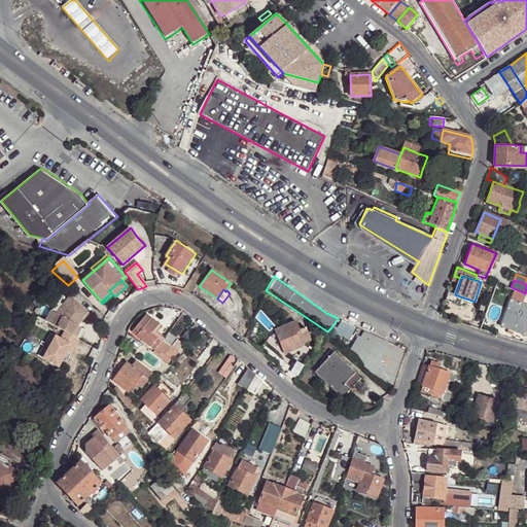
[(448,292),(446,300),(457,304),(460,296),(455,294),(448,292)]
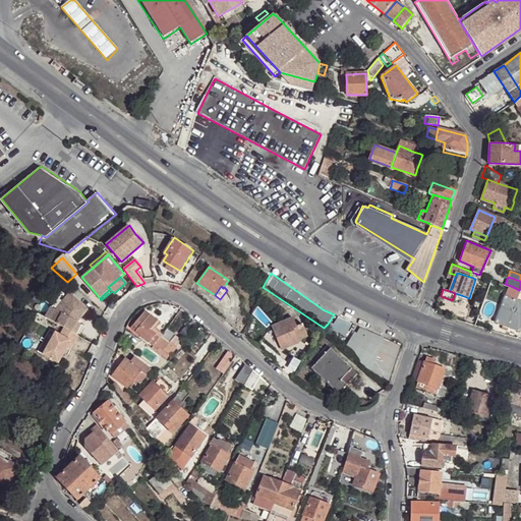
[(455,293),(452,300),(461,303),(464,296),(455,293)]
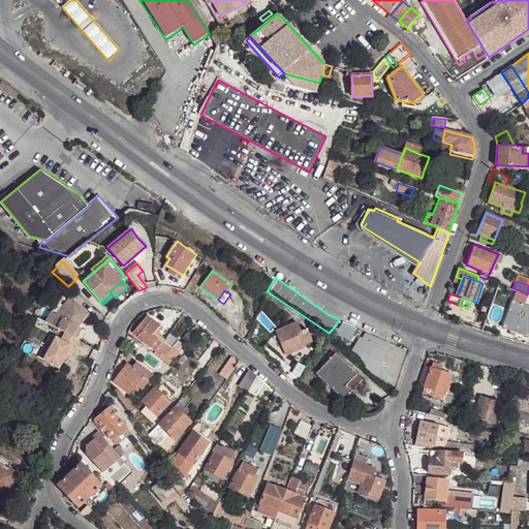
[(75,340),(82,331),(93,317),(74,303),(72,305),(65,301),(51,325),(65,334),(75,340)]
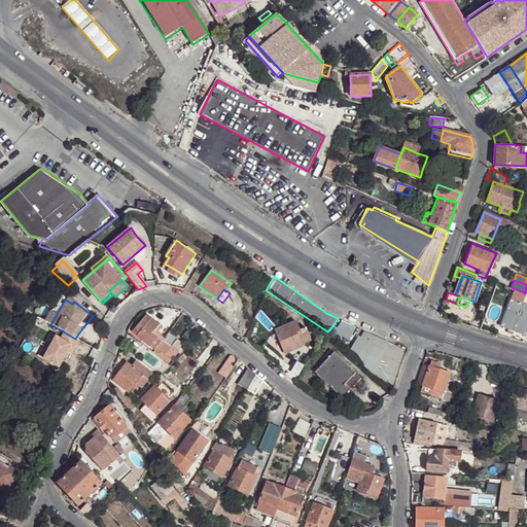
[(526,305),(511,300),(501,325),(525,335),(526,327),(526,305)]
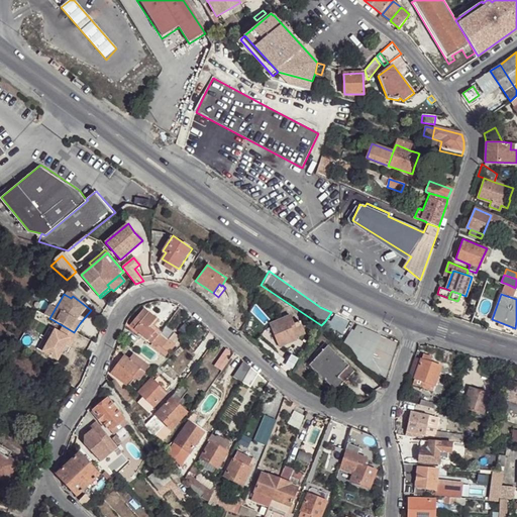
[(149,327),(153,322),(156,319),(143,309),(130,325),(148,340),(154,332),(152,331),(149,327)]
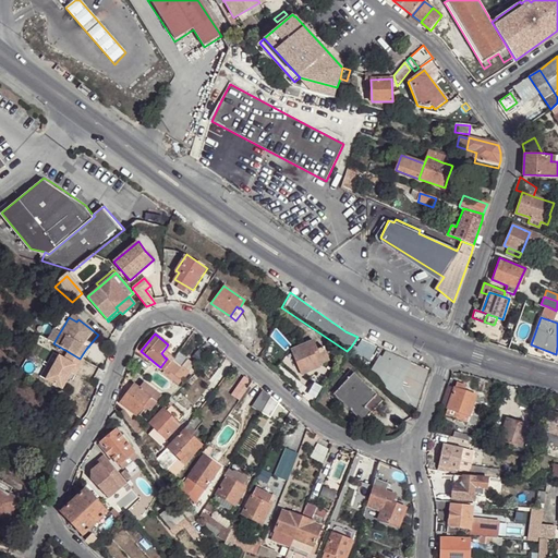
[(320,367),(320,364),(314,352),(319,350),(318,350),(314,340),(292,349),(302,374),(320,367)]
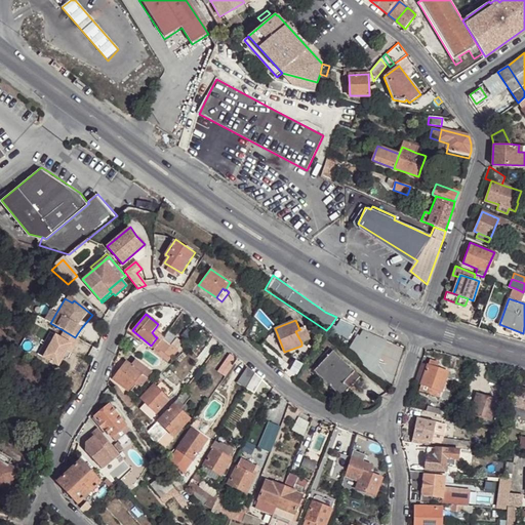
[(295,331),(301,342),(311,338),(306,326),(299,329),(300,329),(295,331)]
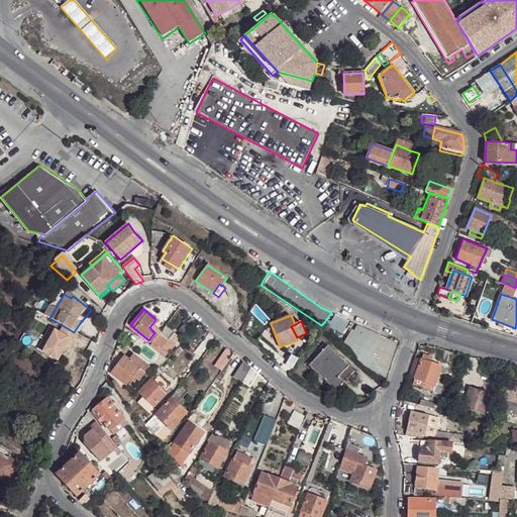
[(321,325),(386,385),(398,342),(357,324),(347,341),(325,321),(321,325)]
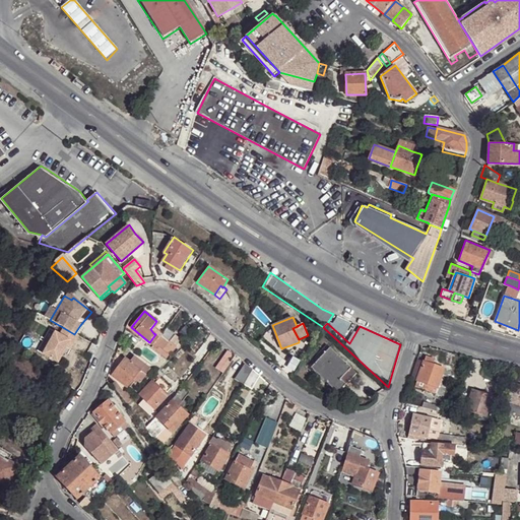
[(84,327),(80,325),(74,334),(78,336),(79,337),(84,327)]
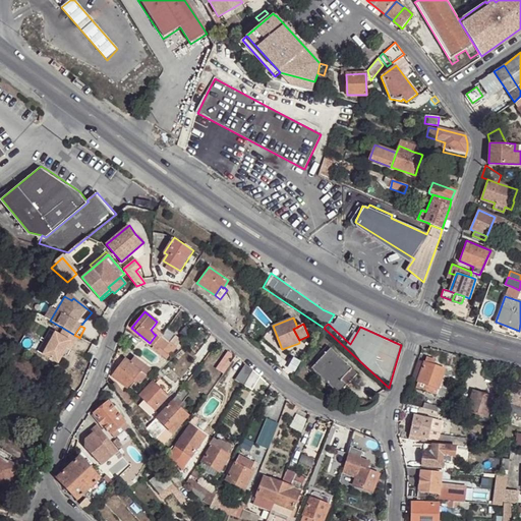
[(78,337),(74,335),(64,329),(59,336),(55,333),(43,354),(57,363),(65,349),(69,342),(73,345),(78,337)]
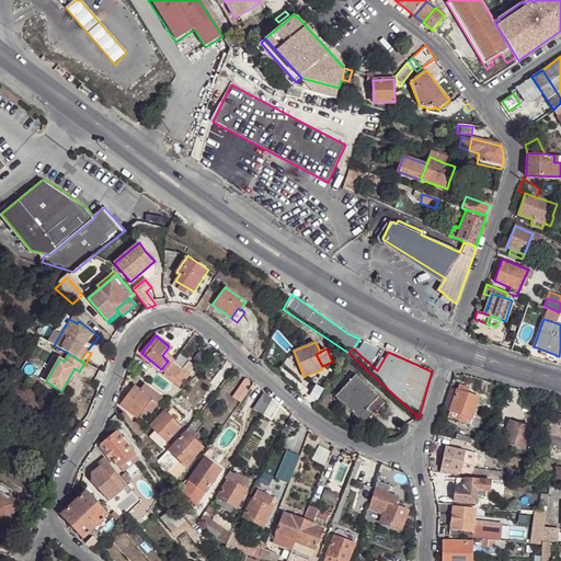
[(264,362),(270,366),(274,361),(267,354),(264,362)]
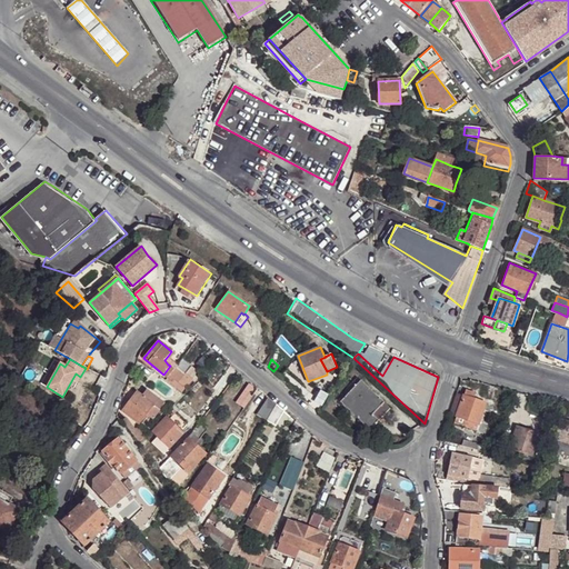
[(193,380),(177,367),(168,377),(173,380),(171,382),(180,389),(183,385),(187,388),(193,380)]
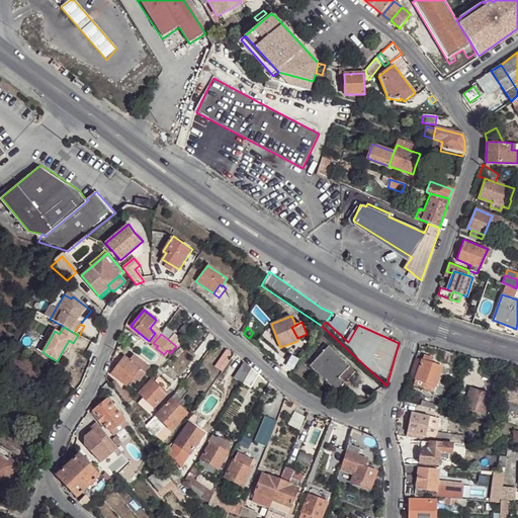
[(340,376),(351,366),(330,346),(325,351),(322,354),(316,361),(312,365),(337,391),(346,381),(340,376)]
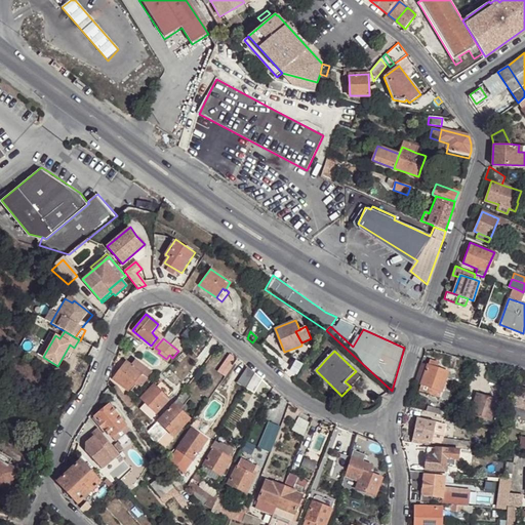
[(225,376),(237,360),(230,355),(217,371),(225,376)]
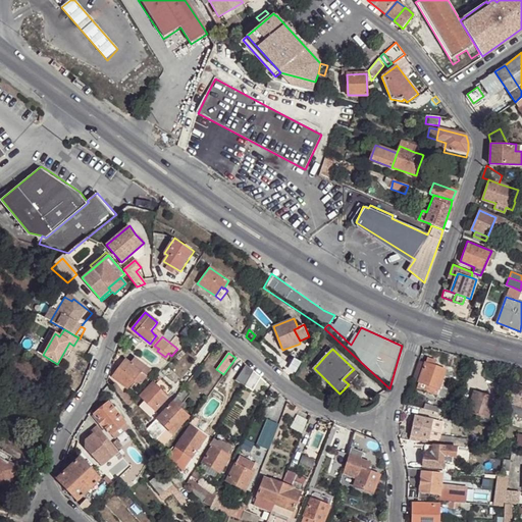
[(315,362),(318,364),(324,357),(322,355),(315,362)]
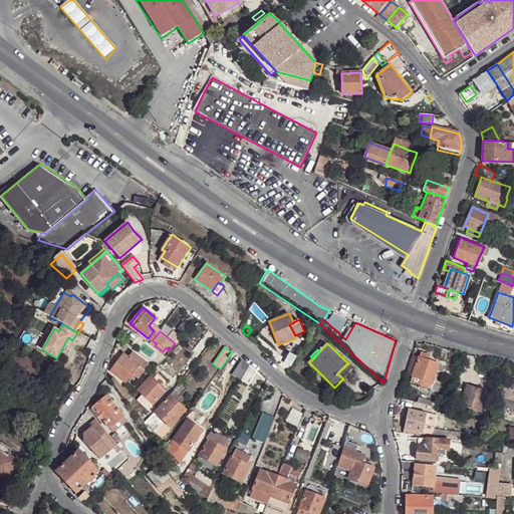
[(132,352),(126,358),(138,366),(129,378),(135,383),(148,364),(132,352)]
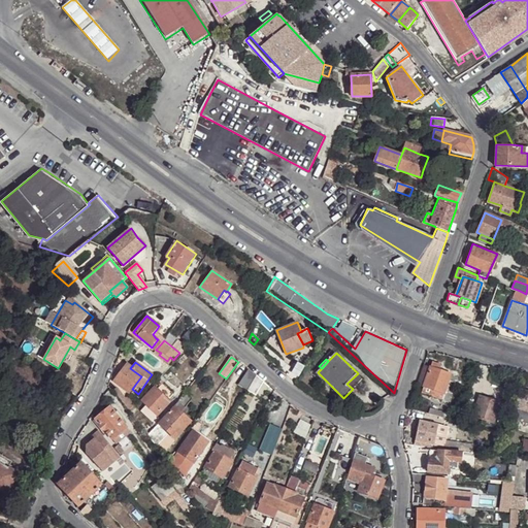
[(432,362),(431,367),(440,370),(441,366),(432,362)]
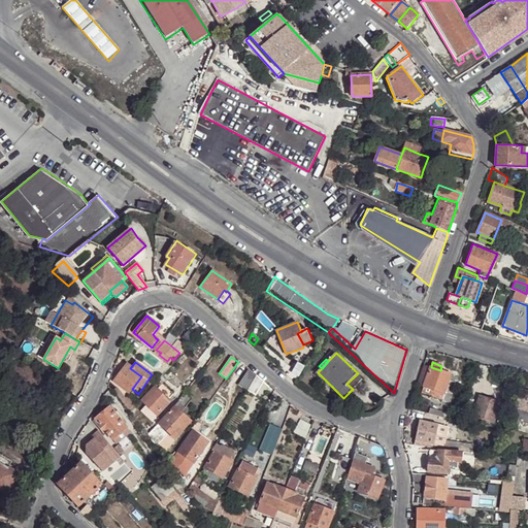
[(141,376),(130,368),(127,365),(113,382),(129,393),(132,389),(141,376)]
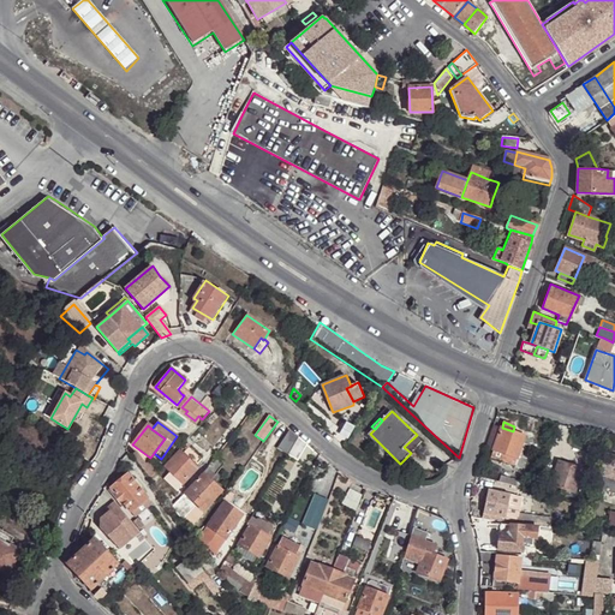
[(493,427),(485,446),(494,449),(501,429),(493,427)]
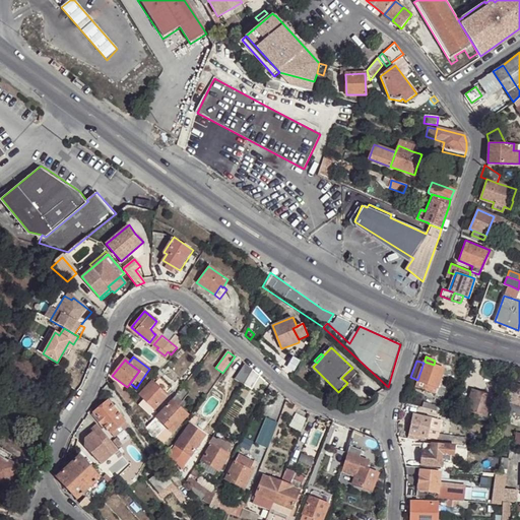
[(424,363),(417,380),(438,386),(440,379),(444,369),(434,365),(425,362),(424,363)]
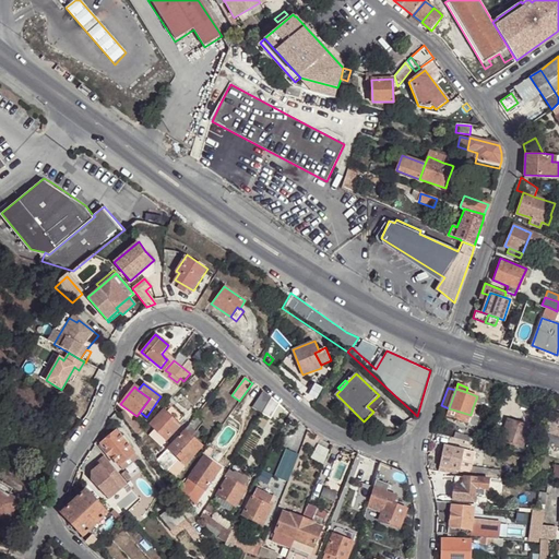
[(253,408),(262,414),(262,413),(272,397),(264,391),(253,408)]
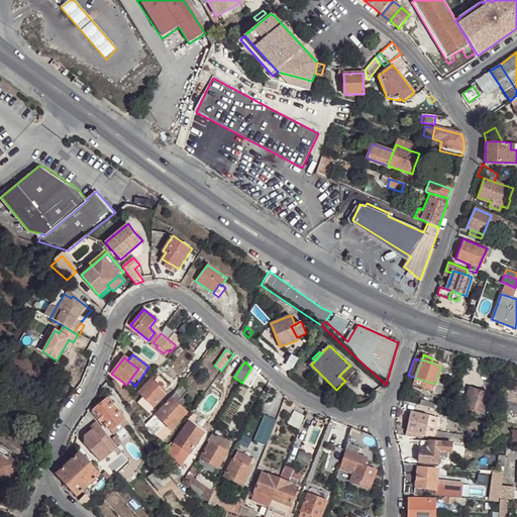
[(356,371),(350,366),(339,376),(345,381),(356,371)]
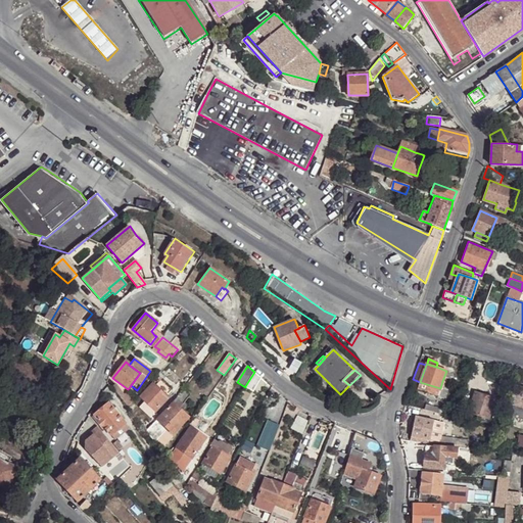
[(253,391),(262,378),(254,372),(245,386),(253,391)]
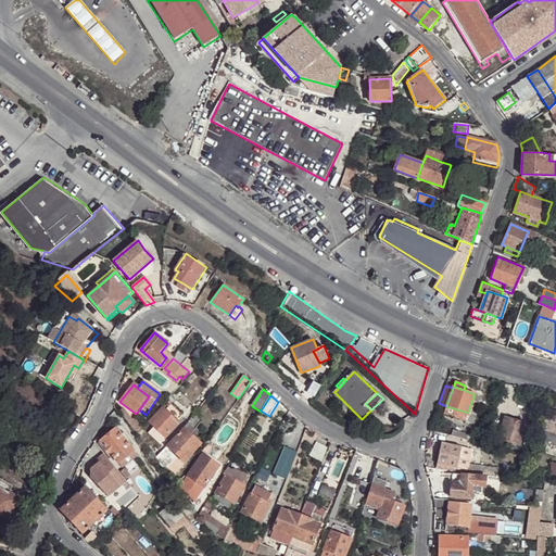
[(468,413),(446,406),(444,412),(465,419),(468,413)]
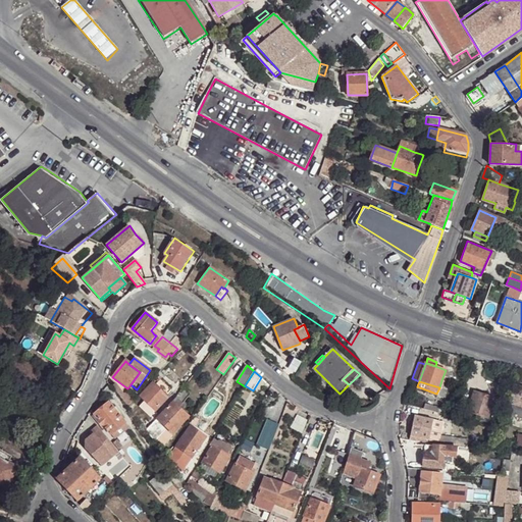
[(111,386),(127,405),(133,401),(125,393),(123,394),(115,382),(111,386)]
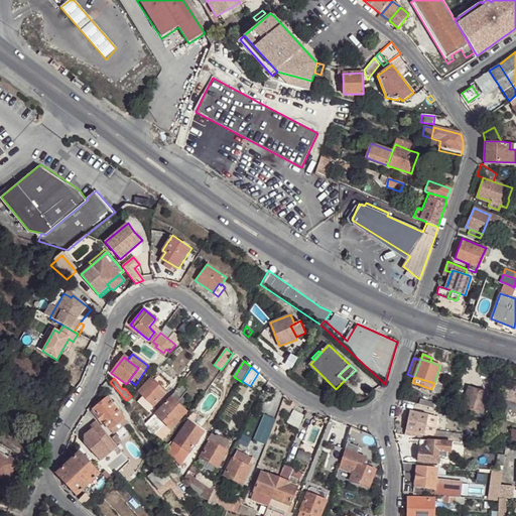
[(166,392),(151,378),(139,391),(154,405),(166,392)]
